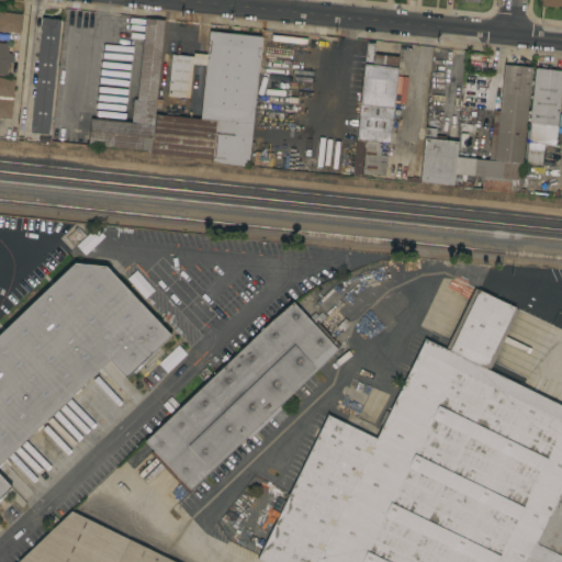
[(20,33),(0,30),(0,11),(21,13),(20,33)]
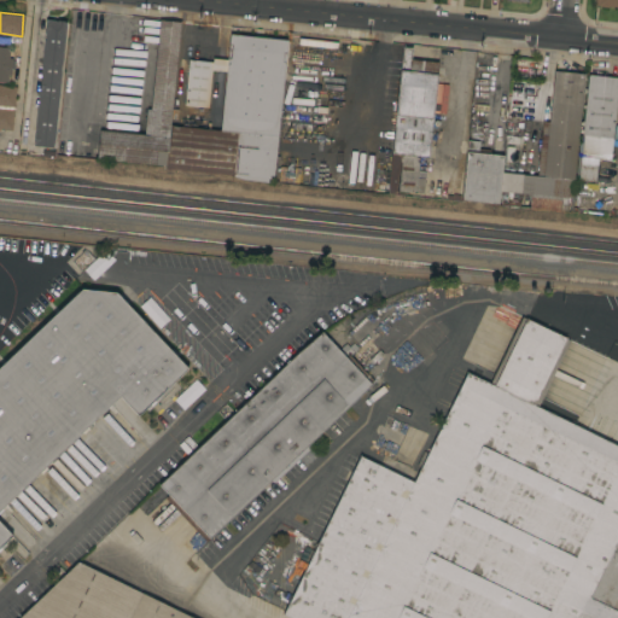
[(46,19),(66,22),(53,147),(33,145),(46,19)]
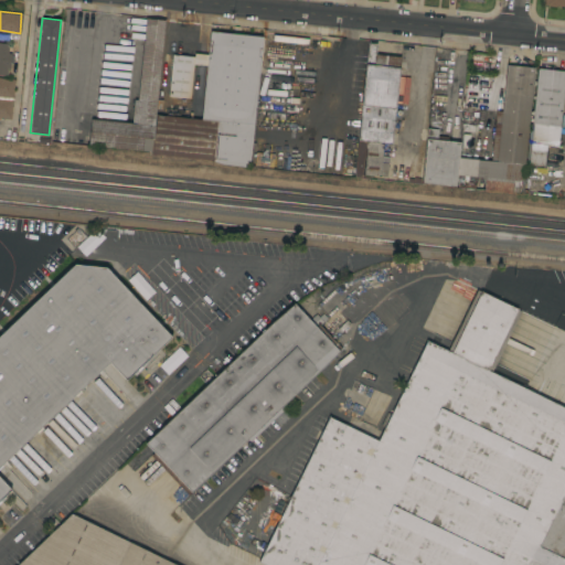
[(151,151),(88,145),(92,119),(131,123),(134,99),(137,99),(146,18),(164,20),(155,115),(151,151)]
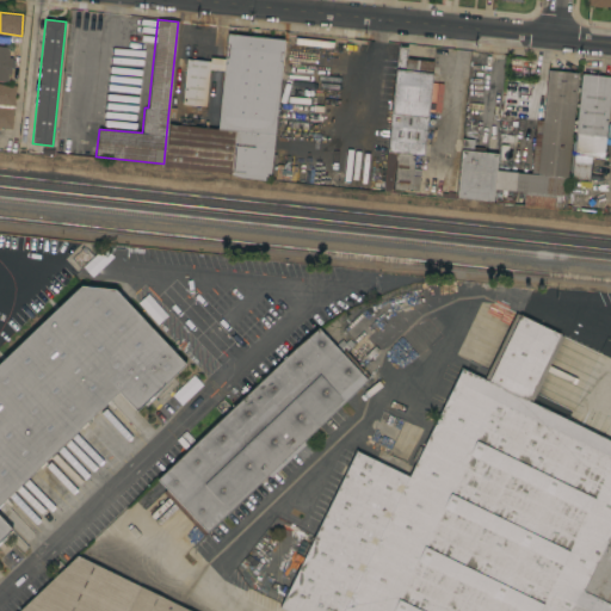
[(217,129),(223,71),(209,69),(205,106),(181,104),(186,59),(210,61),(210,57),(224,59),(228,34),(252,36),(253,29),(260,30),(259,37),(283,39),(269,176),(245,173),(245,172),(230,170),(230,174),(164,167),(164,164),(167,124),(217,129)]
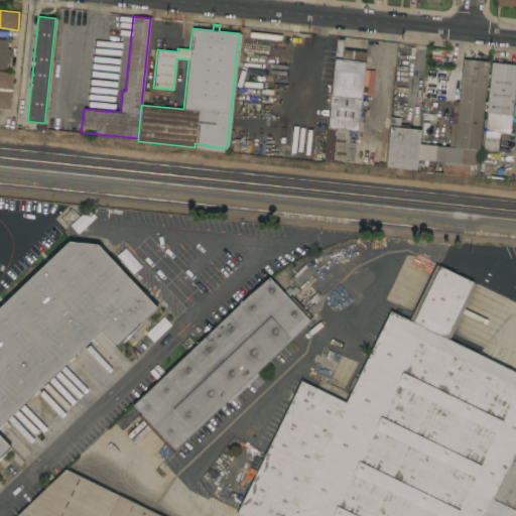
[(0,38),(8,39),(7,48),(10,48),(9,62),(6,62),(6,69),(0,68),(0,38)]
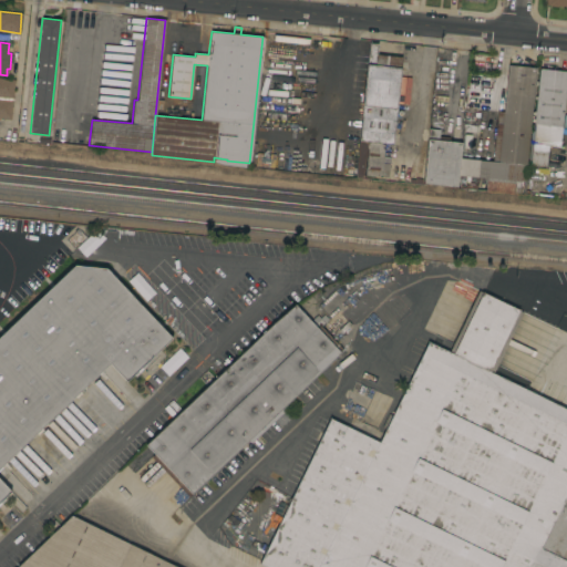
[(397,103),(393,144),(384,143),(383,158),(390,158),(388,177),(364,175),(364,177),(356,176),(358,147),(361,120),(369,42),(378,43),(377,54),(402,57),(400,76),(397,103)]
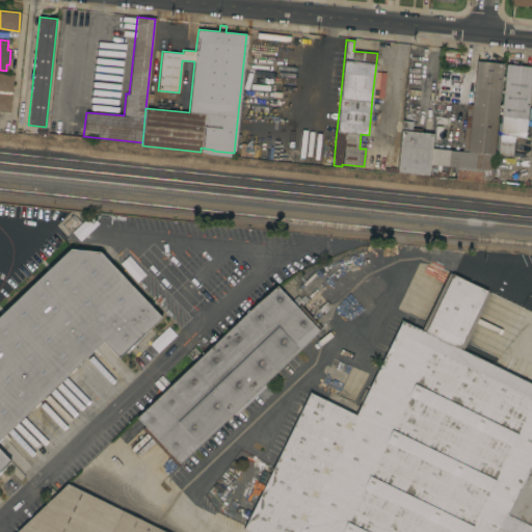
[(431,149),(461,152),(468,95),(472,95),(472,86),(474,86),(477,61),(503,63),(503,70),(503,76),(504,76),(504,80),(502,80),(501,90),(503,90),(502,92),(500,92),(499,104),(502,105),(501,108),(500,108),(499,107),(493,169),(495,170),(493,183),(455,179),(456,169),(456,167),(430,164),(431,149)]
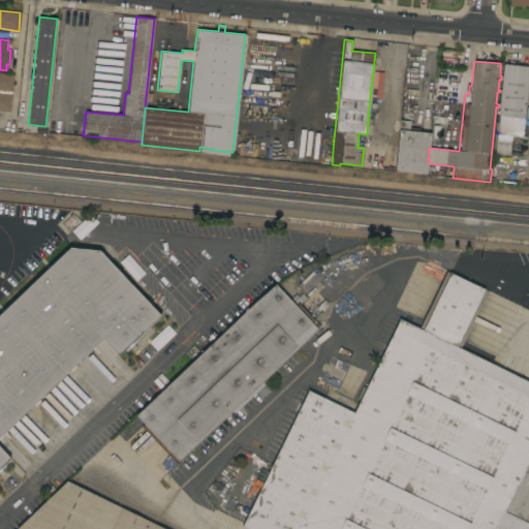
[(528,66),(524,118),(503,116),(502,118),(498,118),(498,114),(496,114),(496,111),(498,111),(503,64),(528,66)]
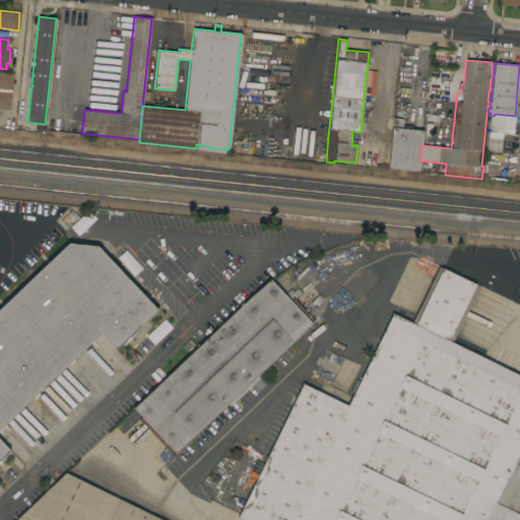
[(376,71),(373,95),(364,94),(367,70),(376,71)]
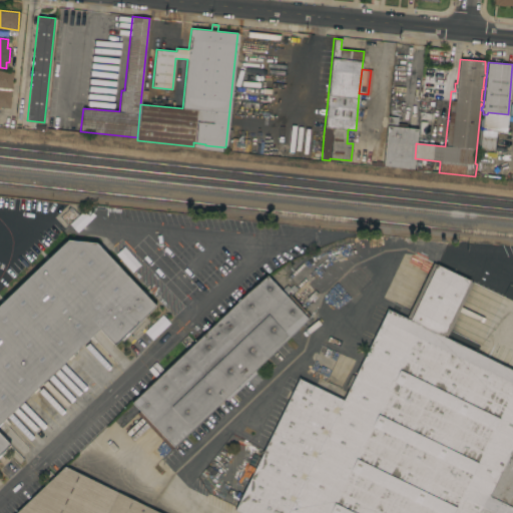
[(10,108),(0,107),(0,70),(13,72),(10,108)]
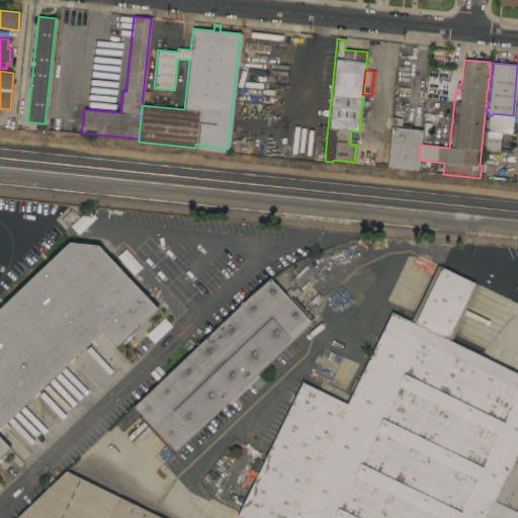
[(315,133),(318,108),(330,109),(327,135),(315,133)]
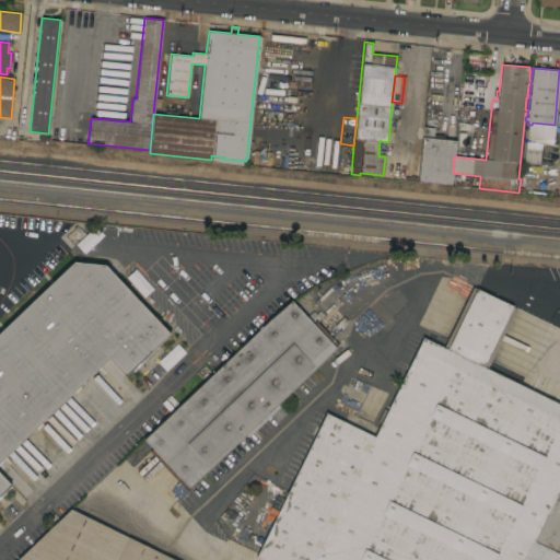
[(451,185),(418,182),(423,127),(433,128),(432,138),(456,141),(454,156),(453,173),(451,185)]
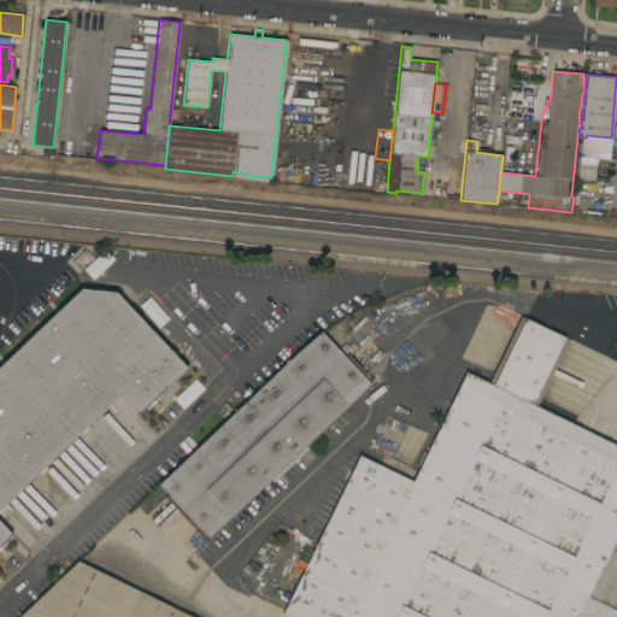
[(271,181),(274,159),(287,160),(287,168),(291,168),(289,182),(271,181)]
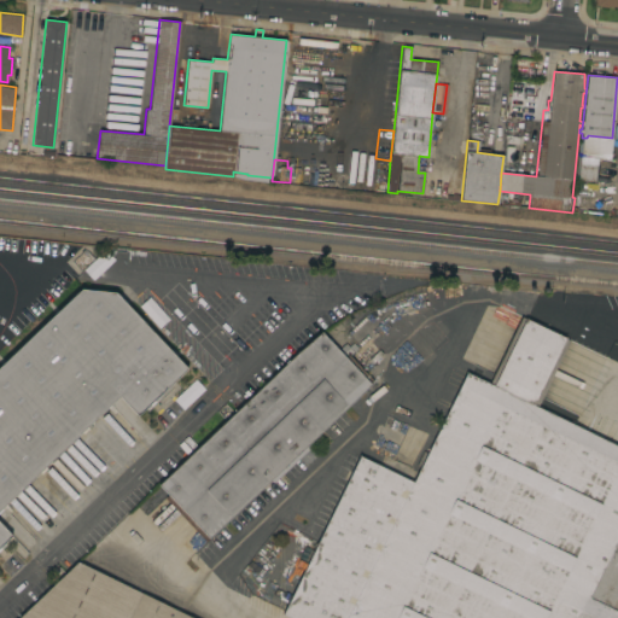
[(595,181),(578,180),(579,163),(596,165),(595,181)]
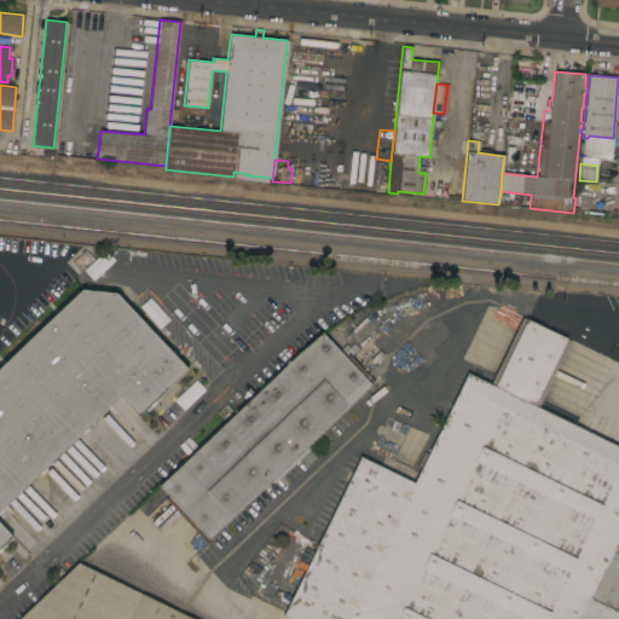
[(298,166),(300,166),(301,168),(301,169),(311,171),(310,185),(293,183),(294,168),(295,168),(295,167),(298,166)]
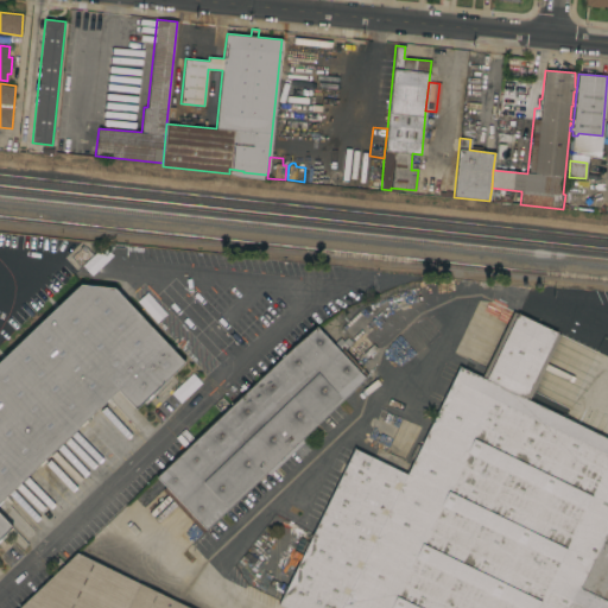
[(184,362),(135,410),(118,390),(0,502),(0,514),(12,526),(0,538),(1,539),(0,540),(0,360),(80,285),(114,287),(184,362)]
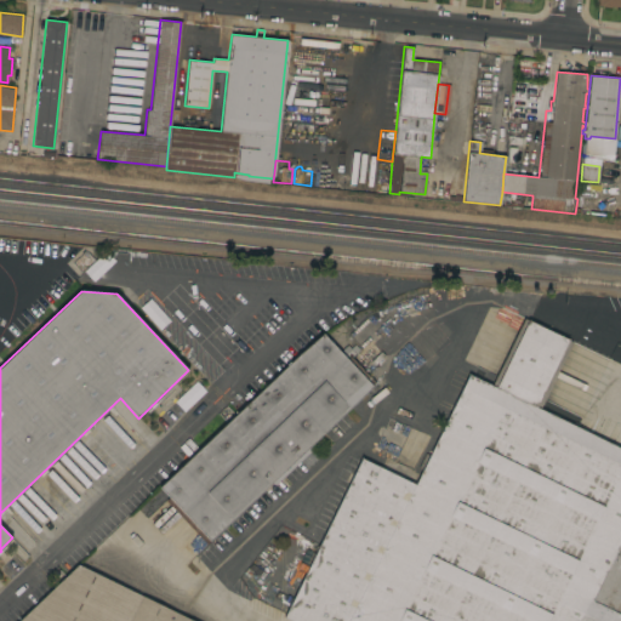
[(363,462),(416,488),(469,379),(497,392),(530,323),(569,341),(535,408),(620,449),(620,620),(291,620),(286,619),(363,462)]
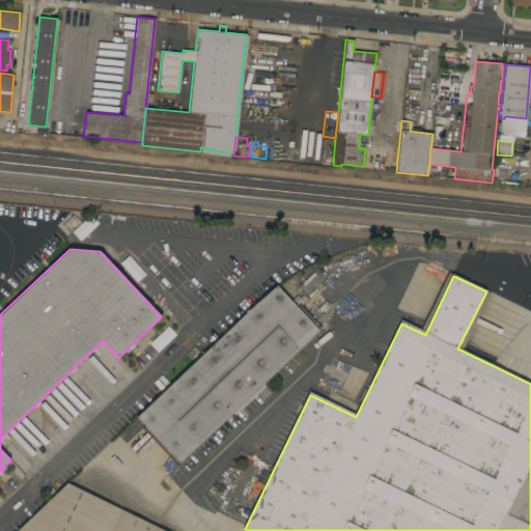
[(276,284),(290,301),(297,295),(300,298),(303,295),(307,299),(301,305),(322,328),(274,373),(276,375),(234,415),(233,413),(177,466),(142,427),(144,425),(136,416),(276,284)]
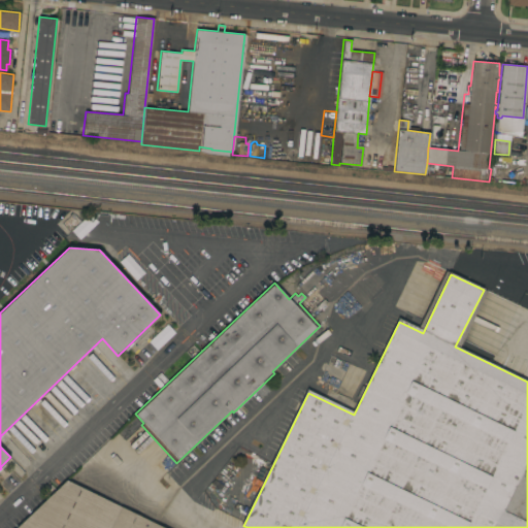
[(15,527),(66,480),(163,527),(15,527)]
